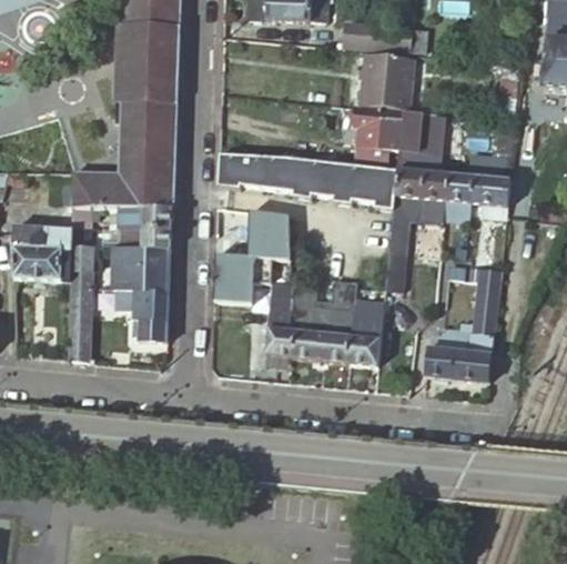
[(124,0),(124,24),(117,24),(114,100),(121,100),(119,174),(73,172),(73,173),(72,203),(90,204),(118,205),(140,205),(172,207),(180,0),(124,0)]
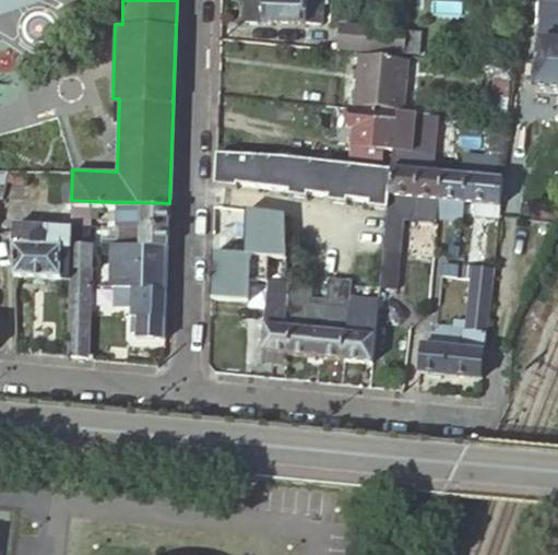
[(245,0),(245,19),(321,20),(321,0),(245,0)]
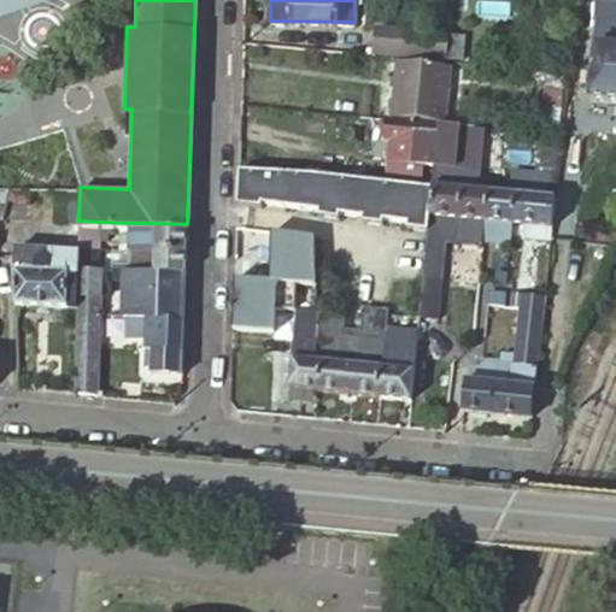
[(574,0),(573,11),(575,11),(575,16),(591,17),(592,12),(596,13),(586,94),(615,98),(615,0),(574,0)]
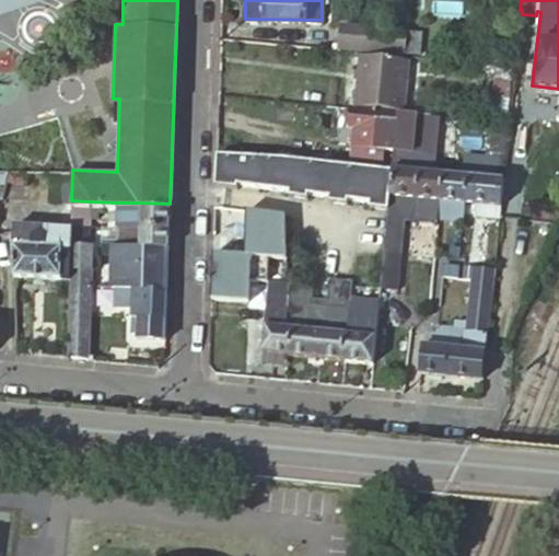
[(338,44),(405,48),(407,26),(340,21),(338,44)]
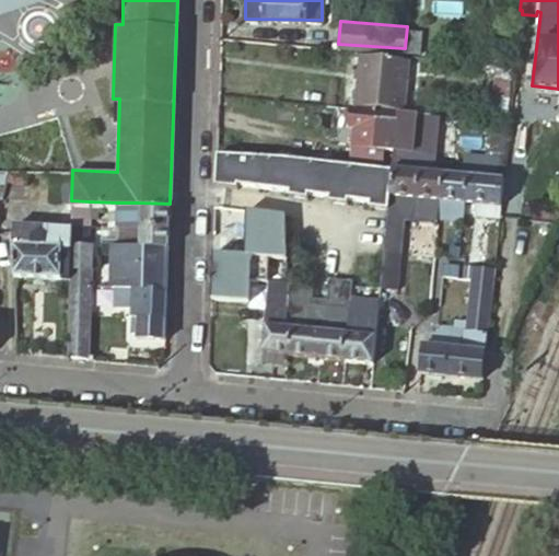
[(354,102),(403,105),(407,55),(359,50),(354,102)]
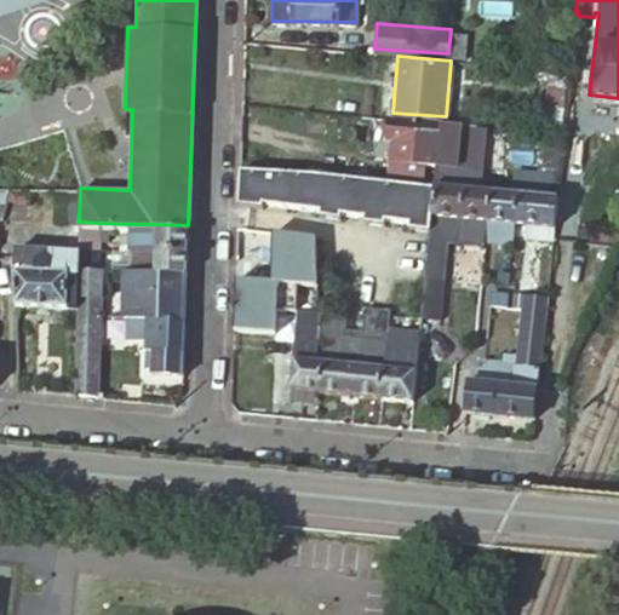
[(562,131),(568,70),(550,68),(543,130),(562,131)]
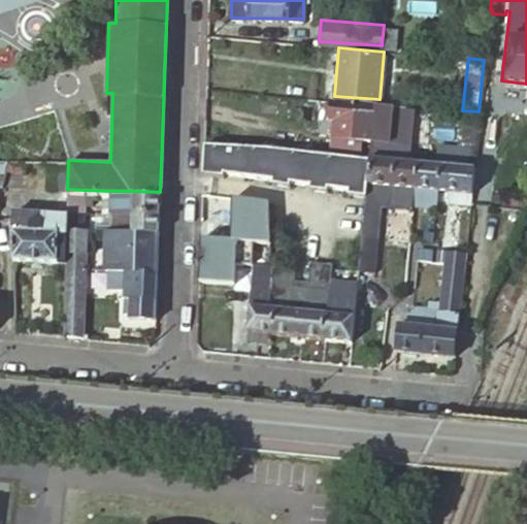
[(375,102),(330,98),(328,117),(333,117),(331,134),(371,138),(373,120),(375,102)]
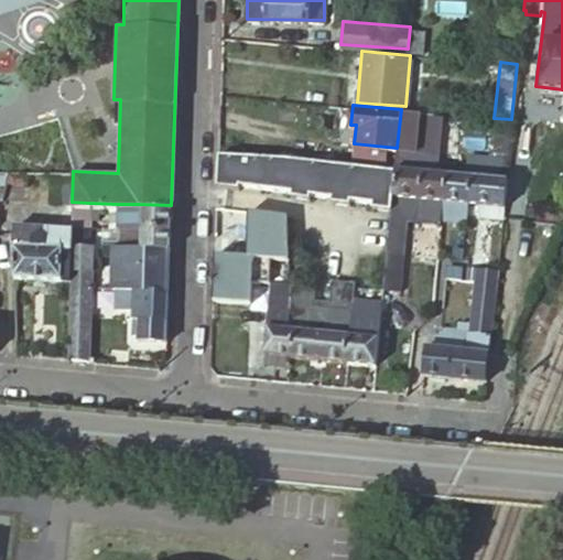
[(420,110),(401,109),(399,128),(411,129),(411,125),(417,125),(417,129),(419,130),(420,110)]
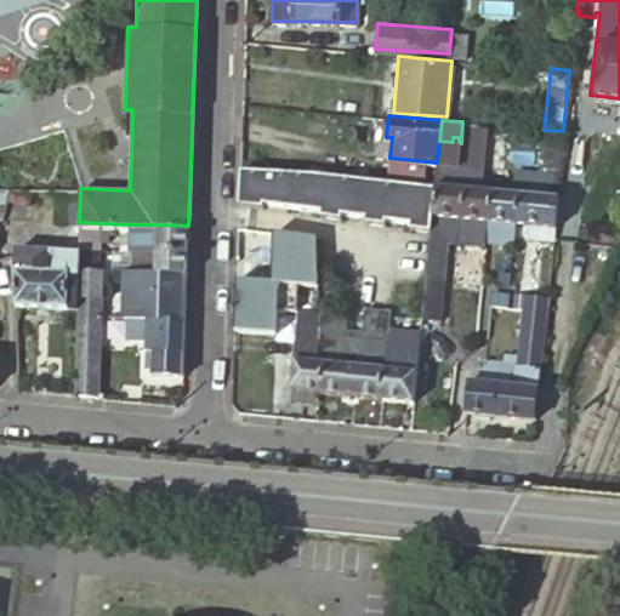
[(437,163),(459,164),(461,143),(459,142),(459,137),(453,137),(453,142),(439,141),(437,163)]
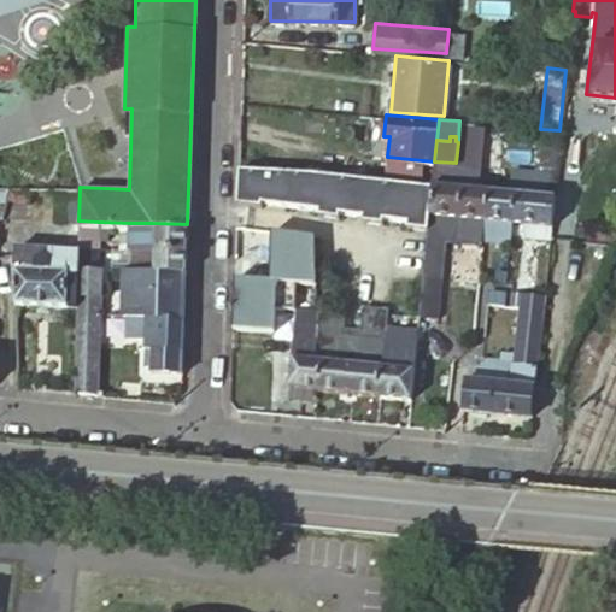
[(480,165),(456,163),(434,162),(432,181),(479,184),(480,165)]
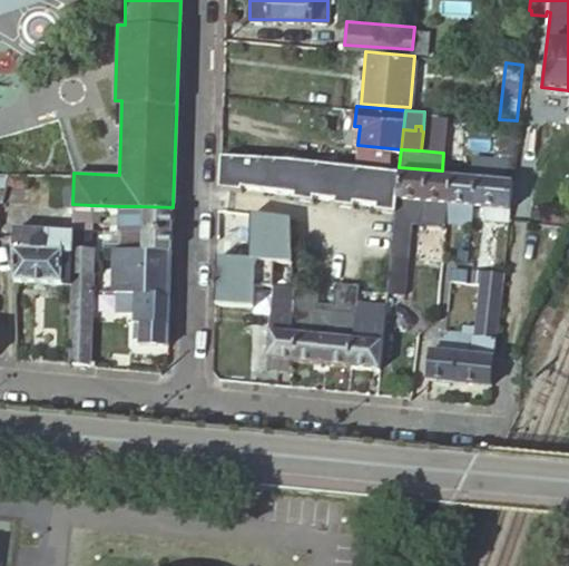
[(290,157),(223,154),(222,182),(322,187),(324,160),(290,157)]
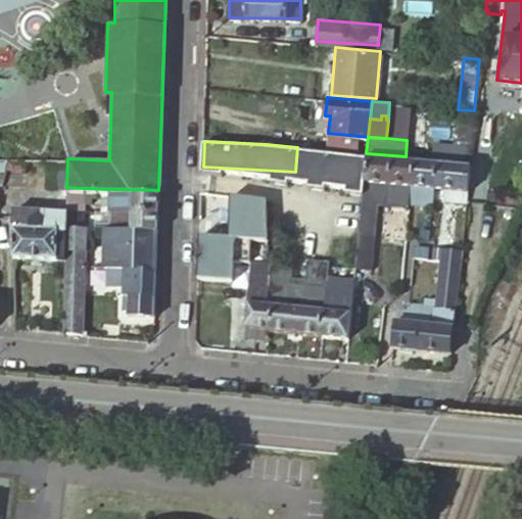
[(297,147),(295,172),(295,176),(331,179),(334,151),(297,147)]
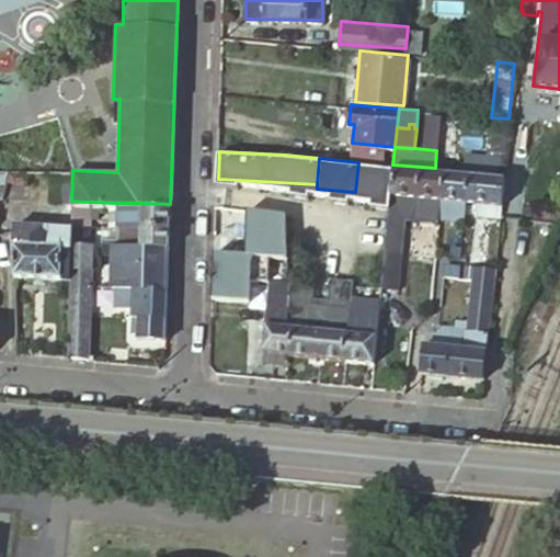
[(353,216),(387,218),(392,167),(358,162),(355,192),(353,216)]
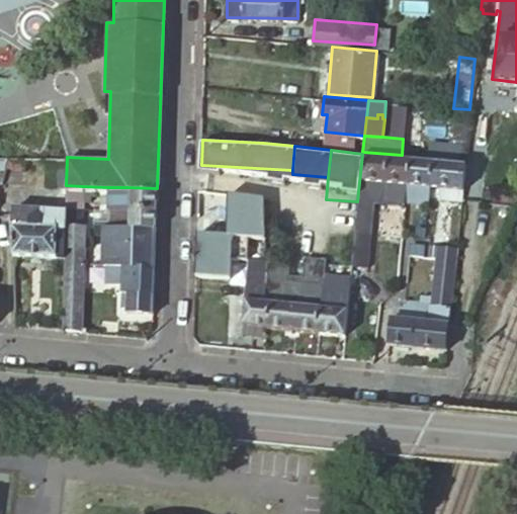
[(406,181),(408,155),(402,155),(362,152),(362,154),(357,201),(352,258),(351,262),(351,264),(365,265),(371,200),(373,178),(381,178),(406,181)]
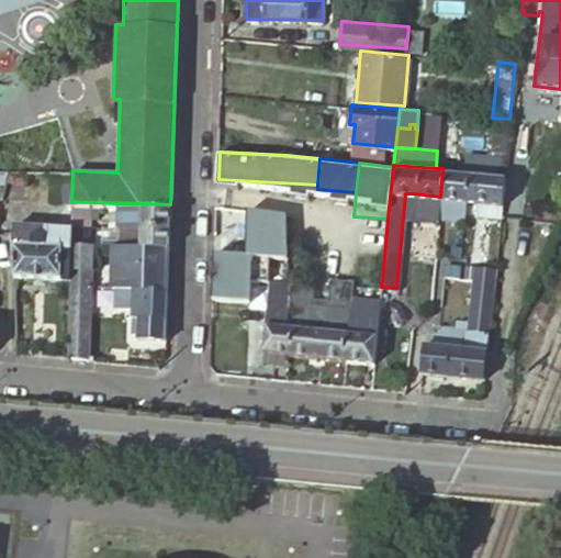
[(466,199),(468,170),(442,168),(440,197),(441,197),(466,199)]
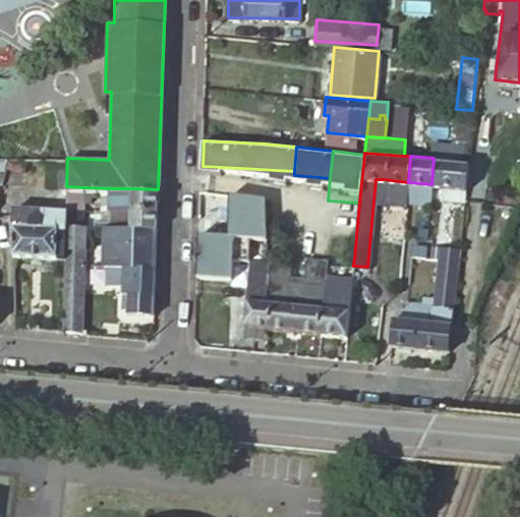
[(465,187),(468,161),(434,158),(431,184),(440,184),(465,187)]
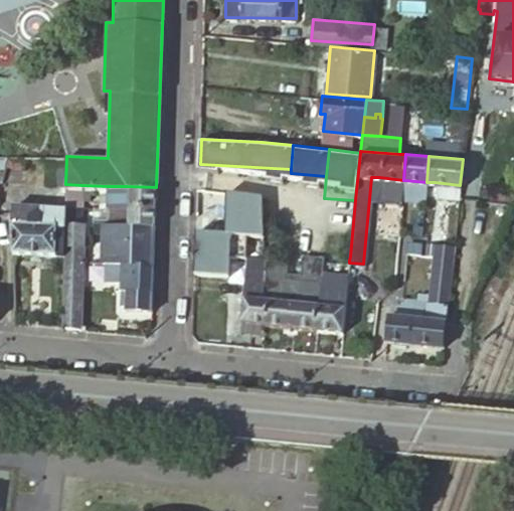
[(65,184),(66,157),(47,157),(46,184),(65,185),(65,184)]
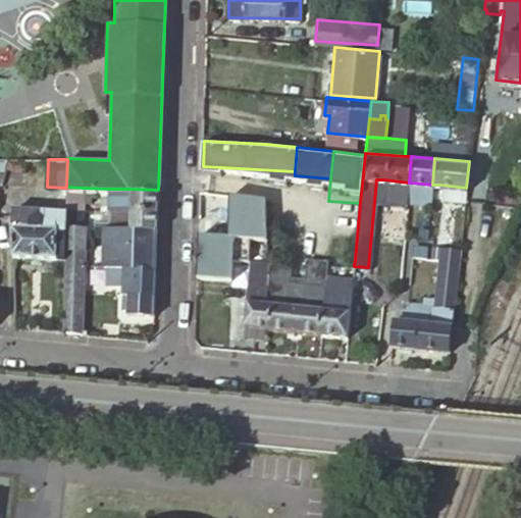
[(376,179),(374,202),(382,203),(384,179),(376,179)]
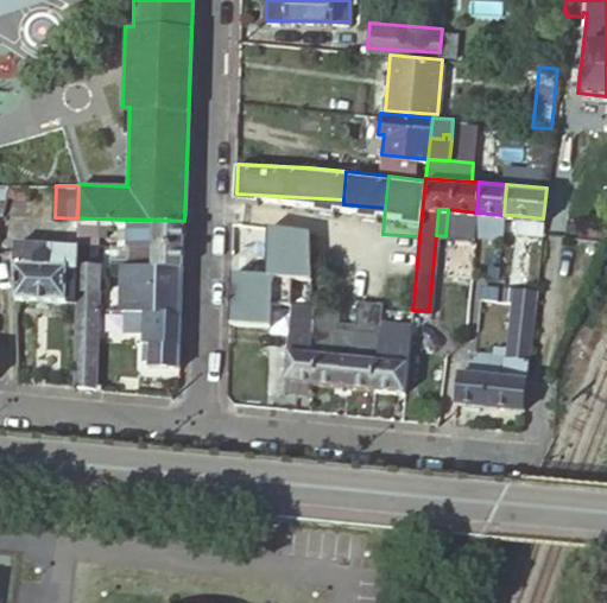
[(504,215),(478,213),(476,226),(504,228),(504,215)]
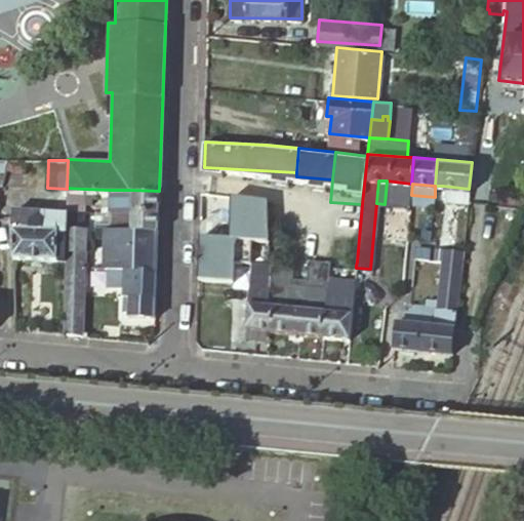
[(468,202),(469,189),(443,186),(442,199),(468,202)]
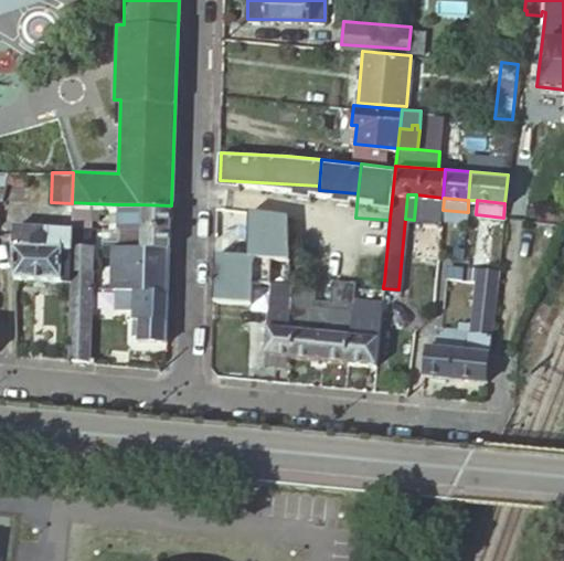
[(89,203),(72,202),(72,203),(72,224),(88,224),(89,203)]
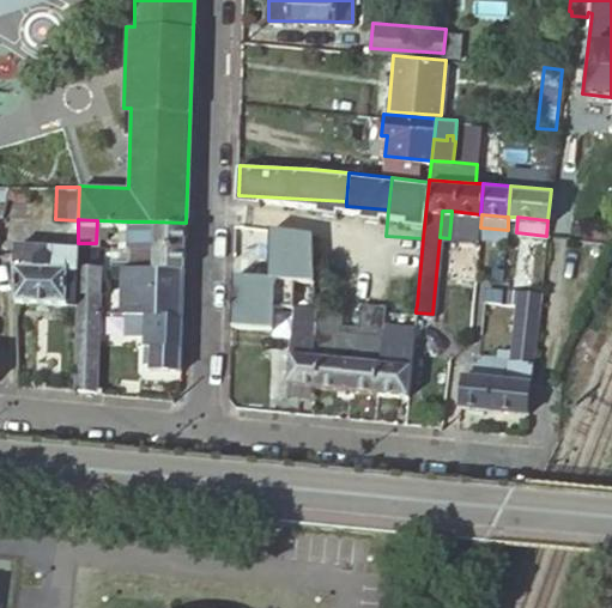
[(127,222),(97,220),(96,243),(127,244),(127,222)]
